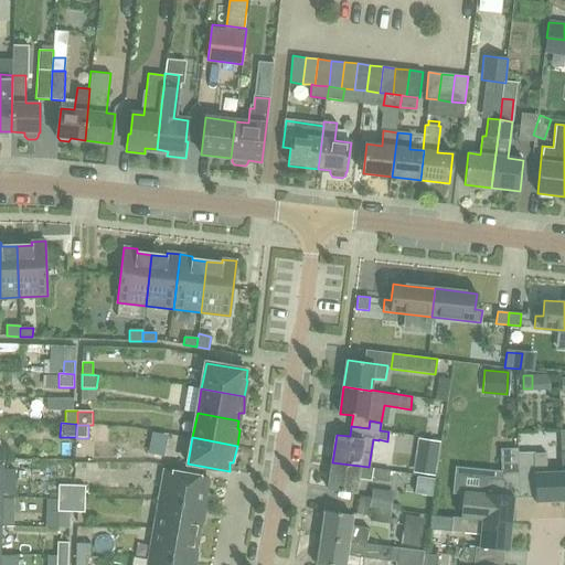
[(440,441),(419,438),(416,455),(438,458),(440,441)]
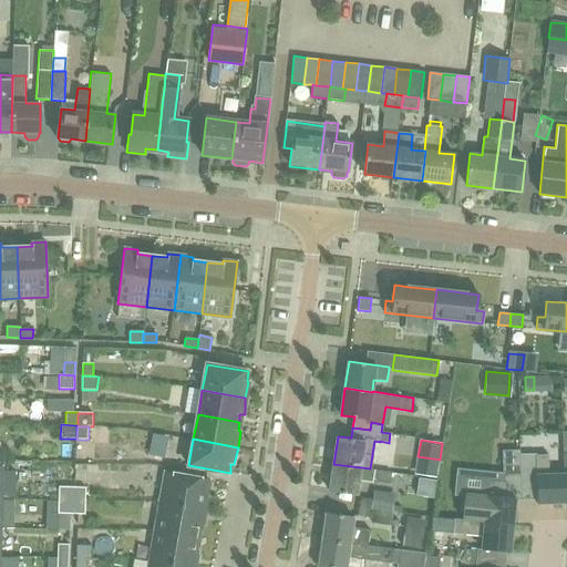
[(86,463),(99,463),(99,442),(86,442),(86,463)]
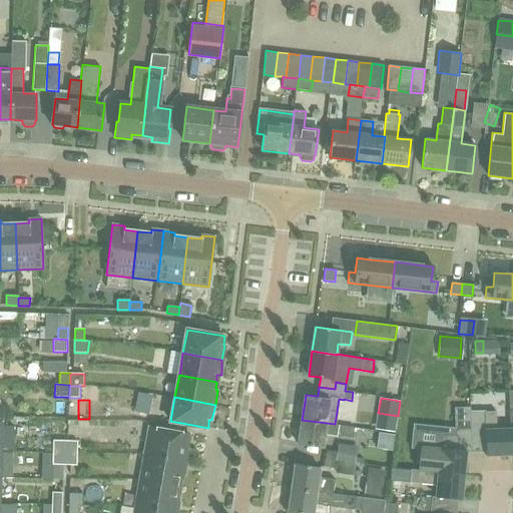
[(454,407),(456,435),(471,434),(470,406),(454,407)]
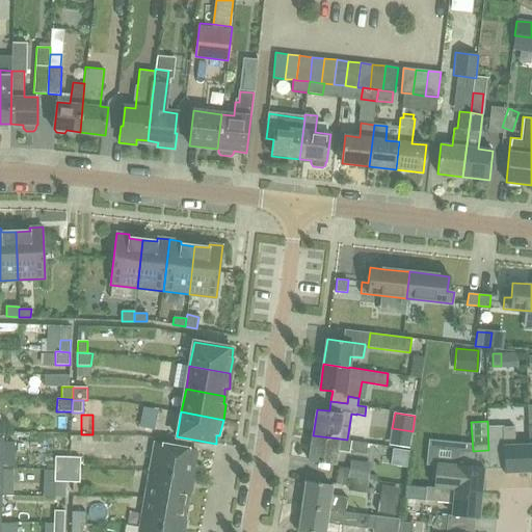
[(504,473),(529,472),(528,446),(515,446),(514,426),(487,427),(488,450),(488,463),(504,462),(504,473)]
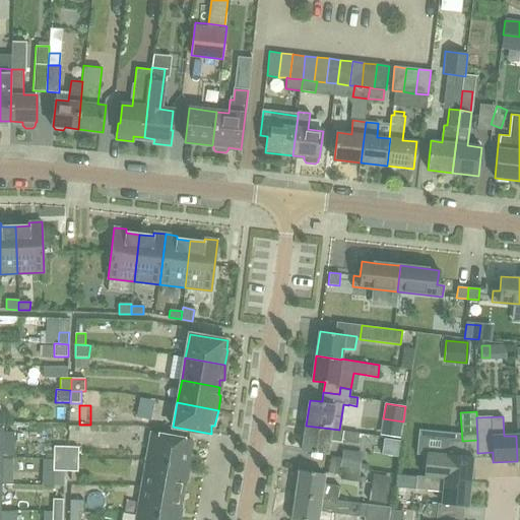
[(306,426),(302,450),(326,454),(328,440),(341,442),(341,441),(358,444),(359,433),(343,431),(343,430),(340,430),(340,431),(339,430),(306,426)]
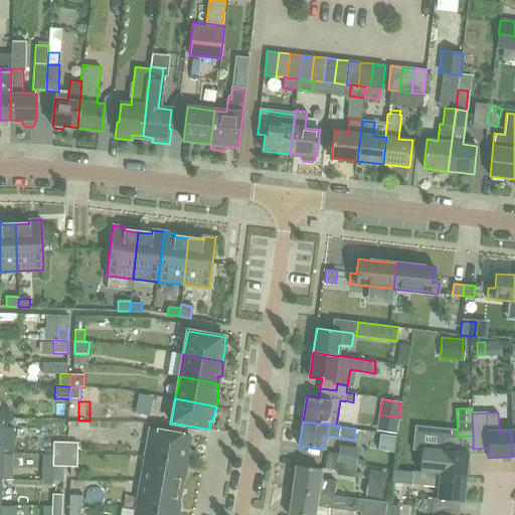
[(150,430),(145,456),(185,464),(190,437),(150,430)]
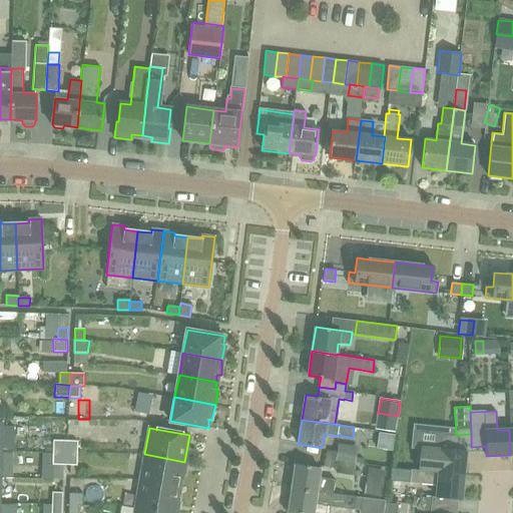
[(66,453),(66,441),(53,440),(53,453),(66,453)]
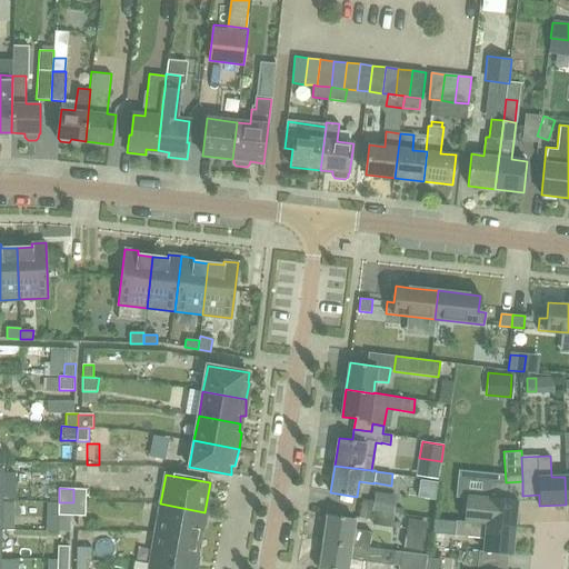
[(73,489),(73,502),(87,503),(87,489),(73,489)]
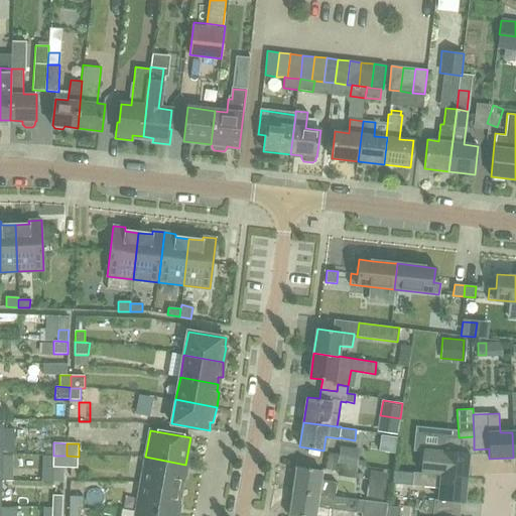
[(466,478),(469,454),(443,450),(422,448),(420,473),(466,478)]
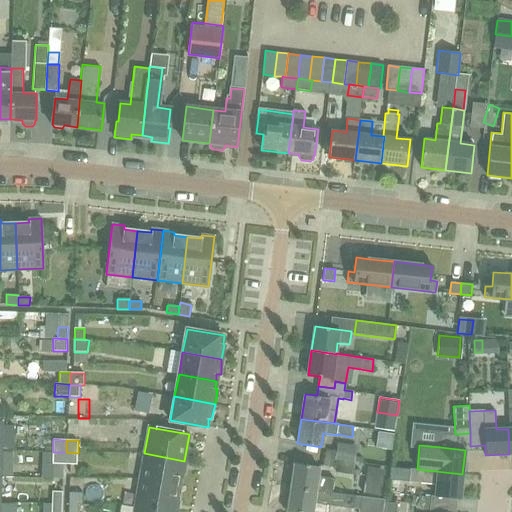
[(336,472),(353,474),(354,461),(335,458),(336,451),(336,450),(325,449),(322,465),(332,466),(336,472)]
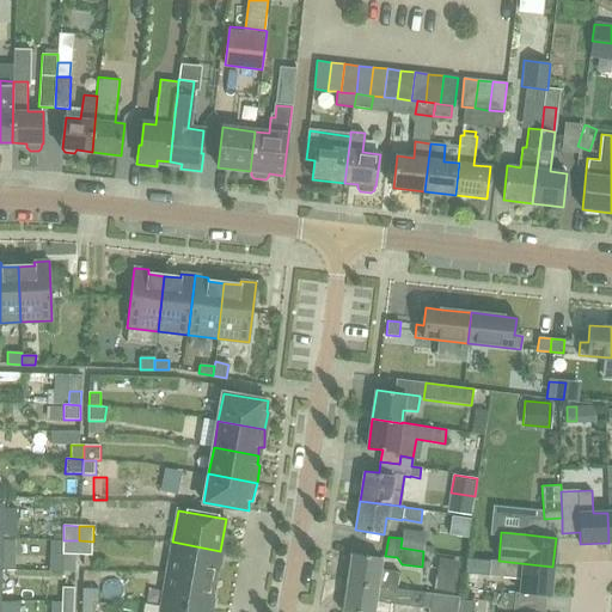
[(424,542),(402,539),(401,548),(423,551),(424,544),(424,542)]
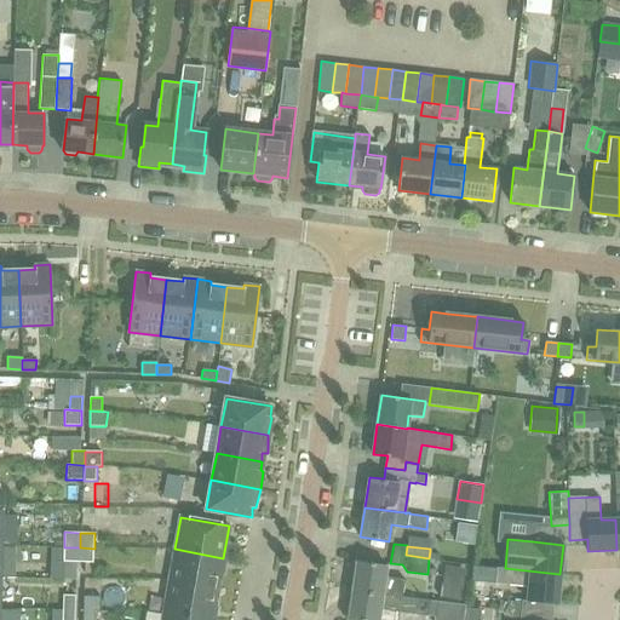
[(63,561),(80,562),(80,547),(64,549),(63,561)]
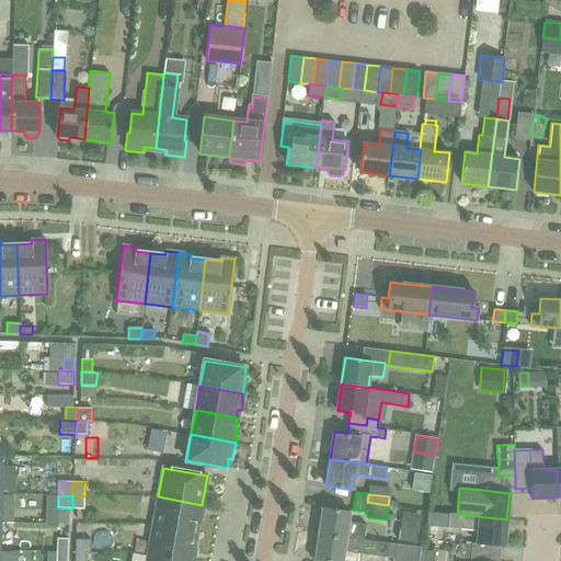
[(86,496),(72,495),(72,508),(84,508),(86,496)]
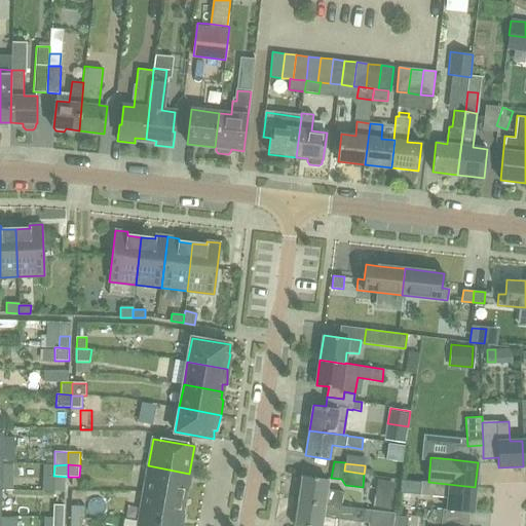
[(143,493),(184,500),(189,474),(148,465),(143,493)]
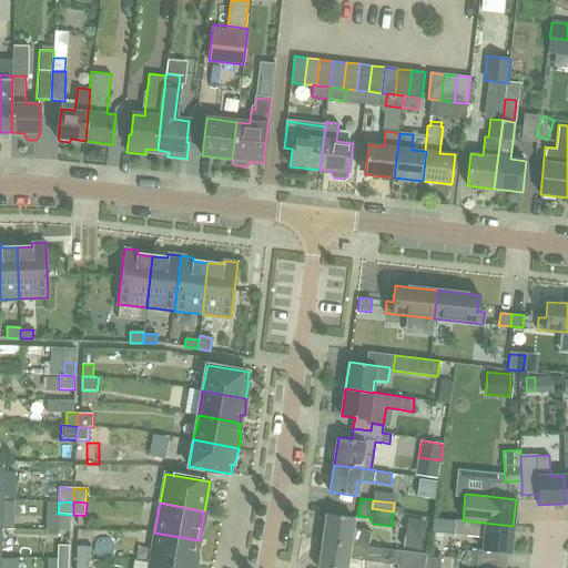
[(326,514),(323,540),(368,547),(371,529),(352,527),(354,517),(326,514)]
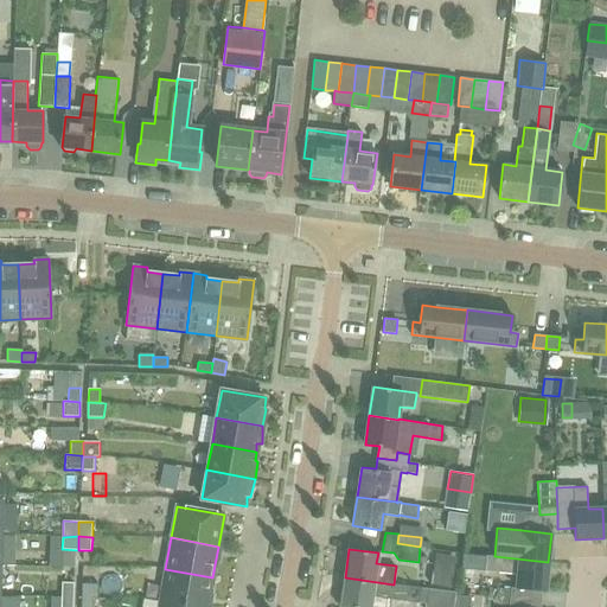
[(484,568),(517,572),(516,589),(545,592),(548,562),(494,556),(485,555),(484,568)]
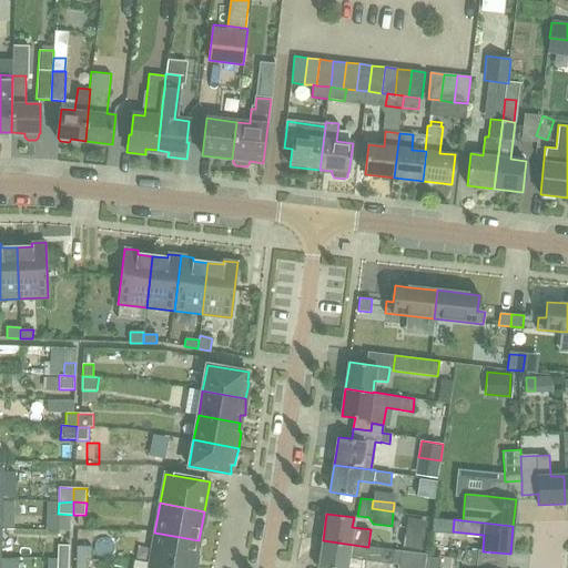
[(407,520),(403,549),(423,551),(427,523),(407,520)]
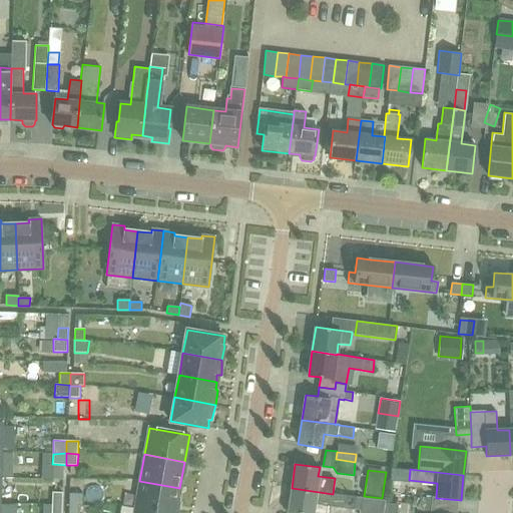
[(139,481),(135,507),(170,512),(174,512),(179,488),(139,481)]
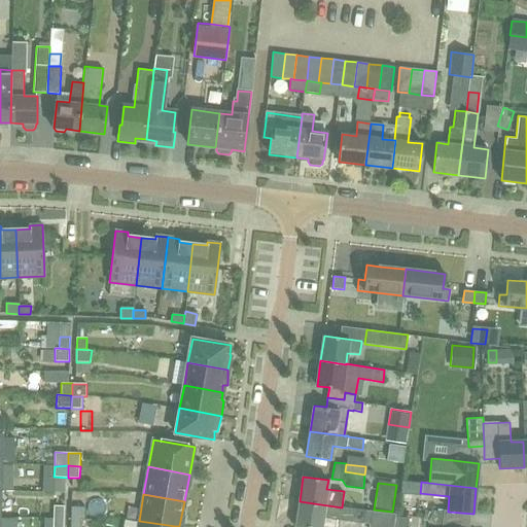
[(293,525),(295,525),(295,526),(320,526),(322,517),(363,523),(364,512),(342,507),(300,501),(297,513),(295,513),(293,514),(291,522),(293,525)]
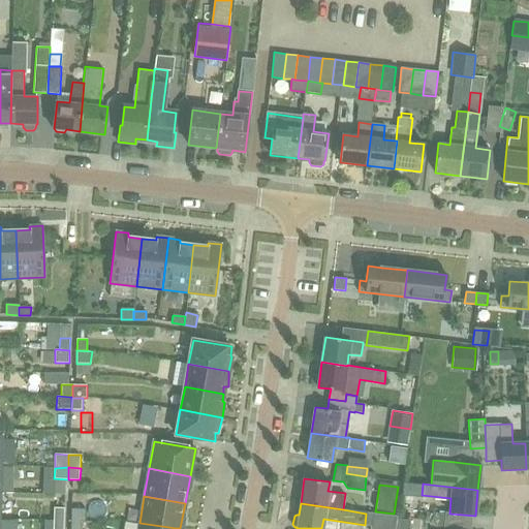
[(54,507),(54,520),(64,520),(64,507),(54,507)]
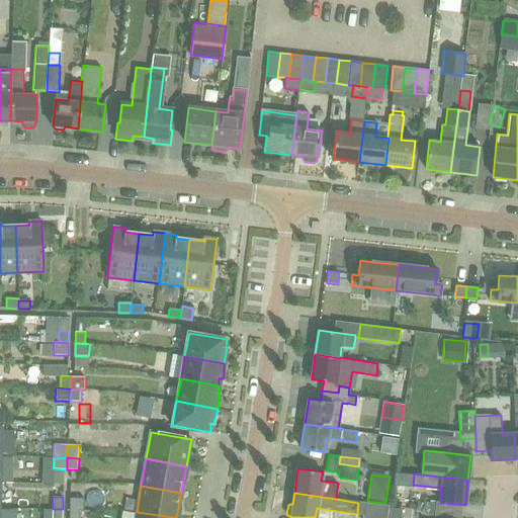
[(70,498),(69,510),(81,510),(83,510),(84,498),(70,498)]
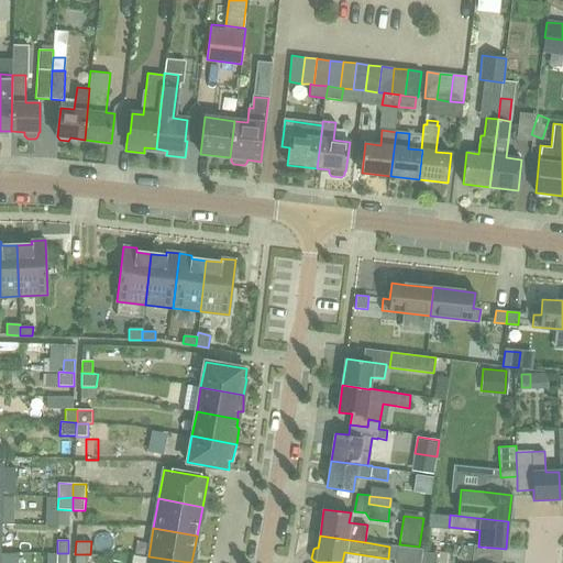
[(472,562),(473,556),(474,547),(462,545),(461,562),(472,562)]
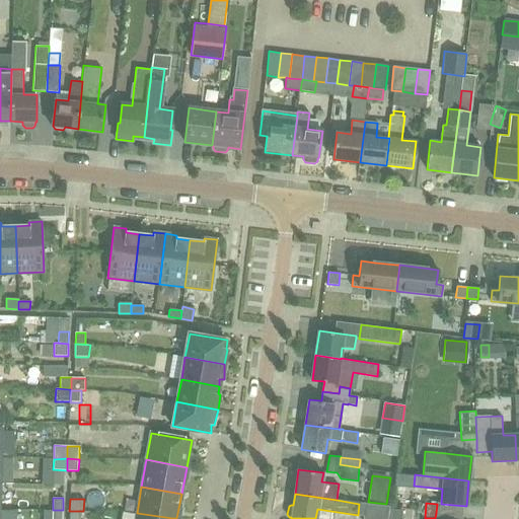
[(436,513),(452,514),(453,505),(441,504),(437,503),(437,504),(436,513)]
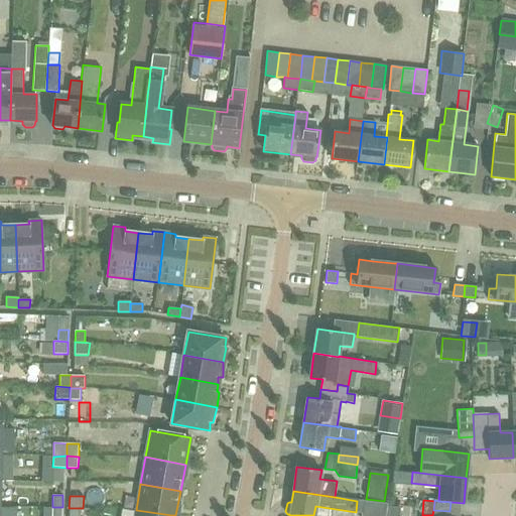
[(363,502),(361,515),(385,515),(387,505),(363,502)]
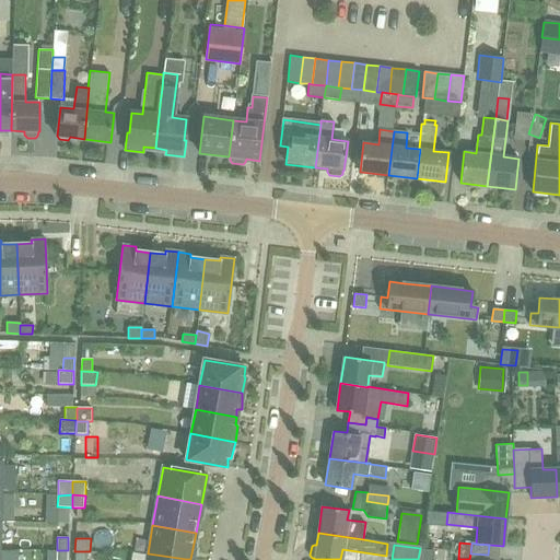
[(56,559),(67,559),(68,550),(57,550),(56,559)]
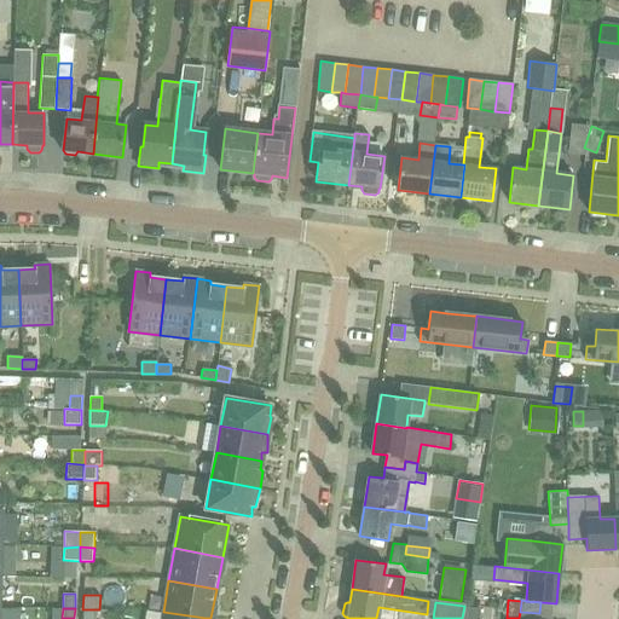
[(464,608),(463,618),(478,618),(480,609),(464,608)]
